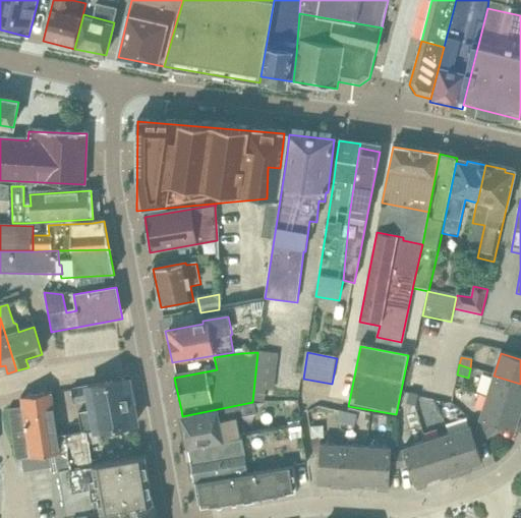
[(520,384),(494,376),(486,398),(520,408),(520,384)]
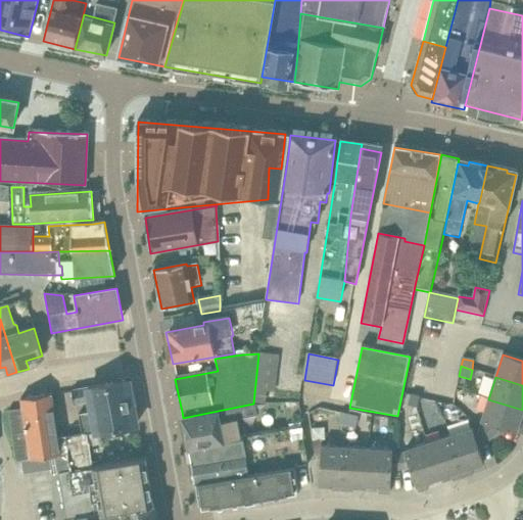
[(137,426),(129,382),(72,392),(74,406),(91,403),(93,414),(79,416),(83,434),(88,435),(116,430),(137,426)]
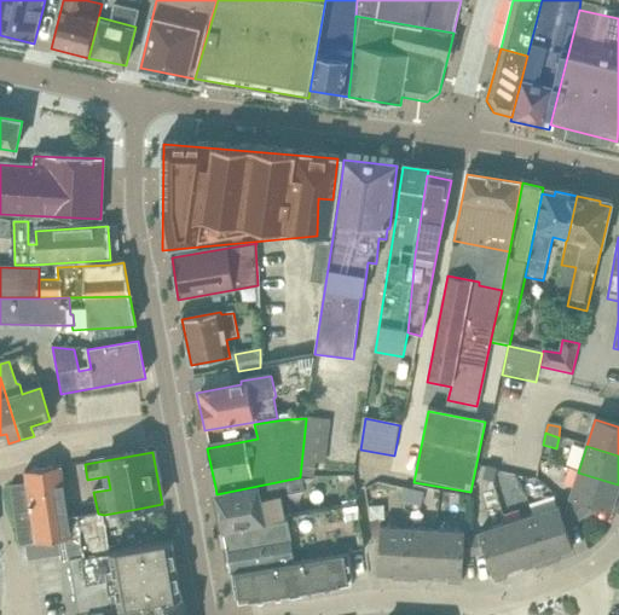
[(27,485),(10,487),(19,547),(25,546),(58,540),(73,538),(71,529),(70,520),(62,468),(24,473),(27,485)]
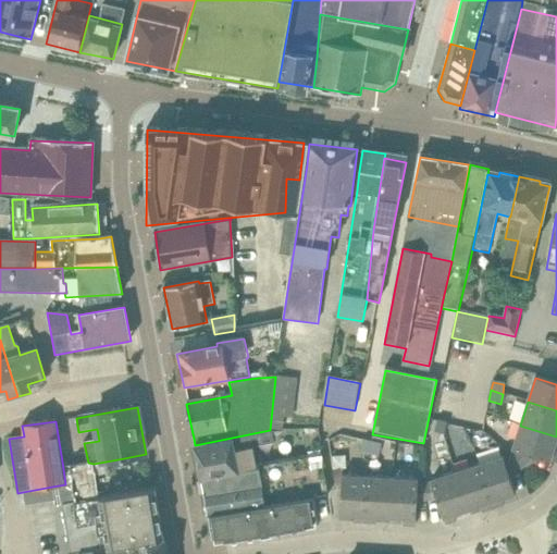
[(556,439),(556,436),(520,426),(512,450),(515,451),(509,455),(523,468),(536,457),(556,464),(556,462),(556,451),(554,451),(556,439)]
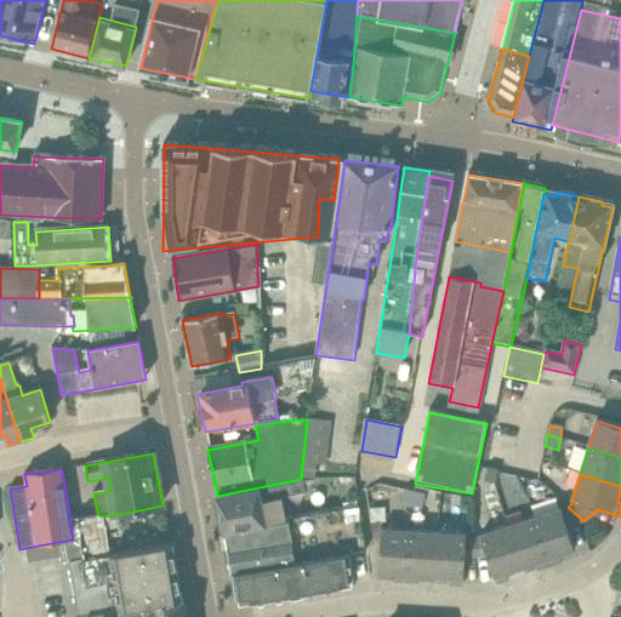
[(305,493),(302,479),(301,479),(217,496),(217,497),(226,542),(232,541),(292,531),(285,497),(305,493)]
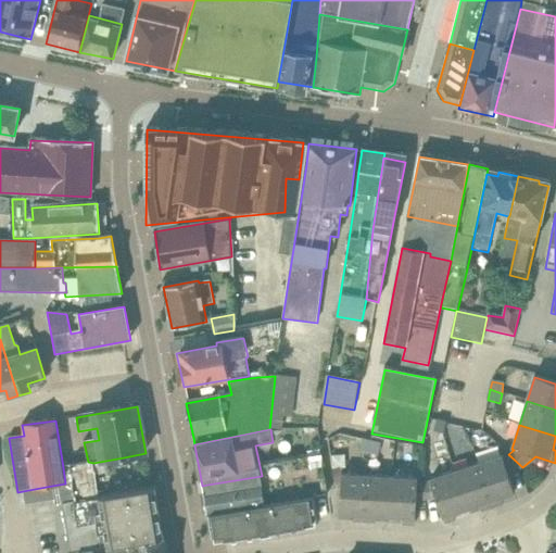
[(363,441),(359,453),(369,455),(371,443),(363,441)]
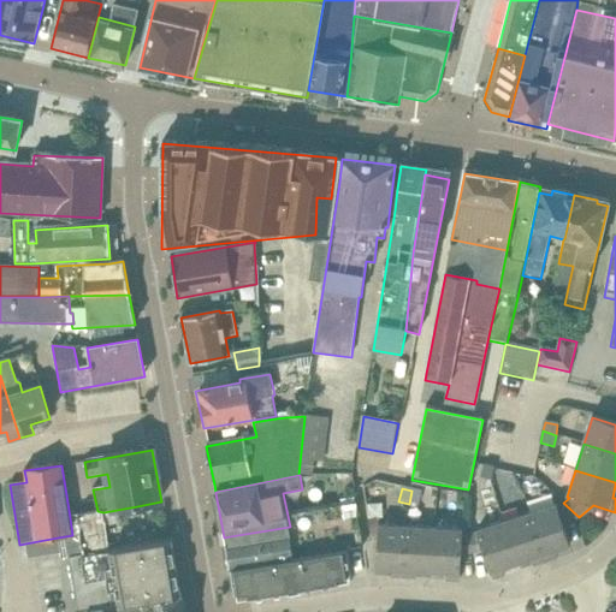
[(412,491),(409,504),(419,506),(422,493),(412,491)]
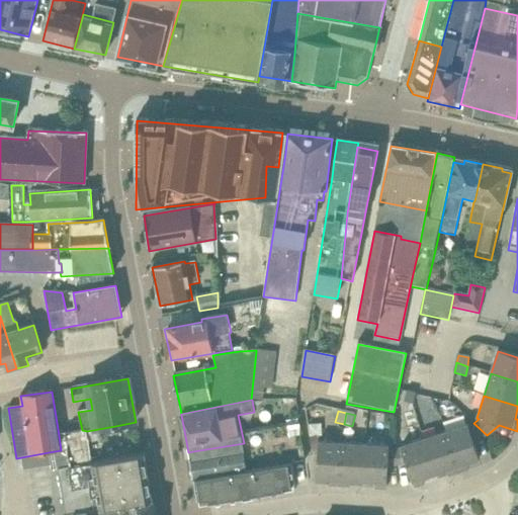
[(487,435),(473,423),(468,427),(467,425),(445,432),(458,474),(468,470),(466,464),(480,460),(475,445),(487,435)]
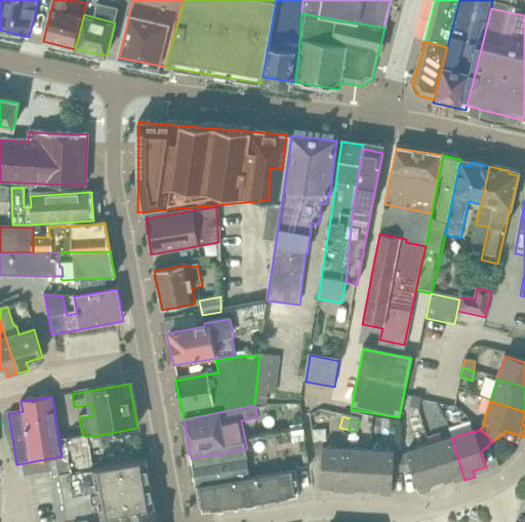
[(62,456),(49,458),(52,473),(52,477),(58,476),(92,470),(92,469),(87,437),(83,438),(83,436),(59,441),(61,449),(62,456)]
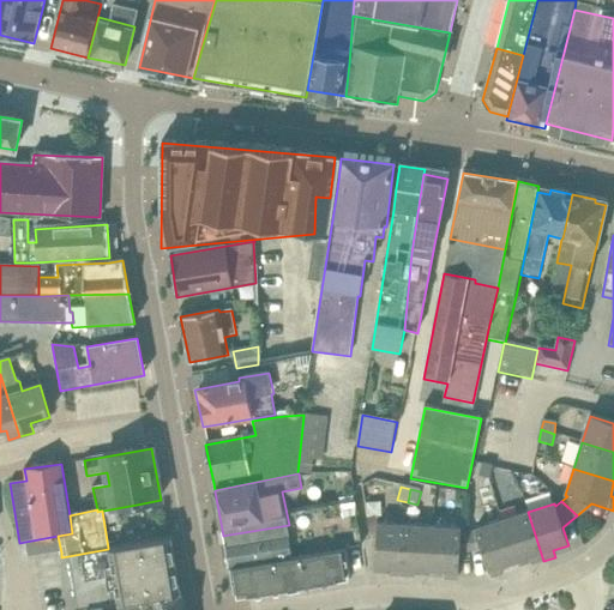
[(543,561),(528,512),(501,520),(516,562),(529,557),(531,565),(543,561)]
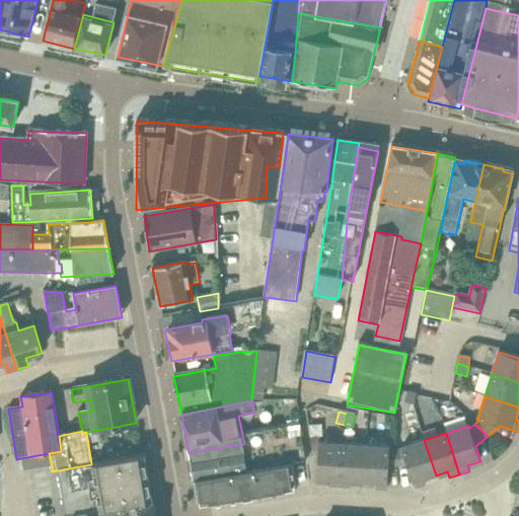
[(290,436),(244,444),(194,452),(195,456),(192,459),(191,459),(192,471),(194,480),(279,466),(286,465),(290,436)]
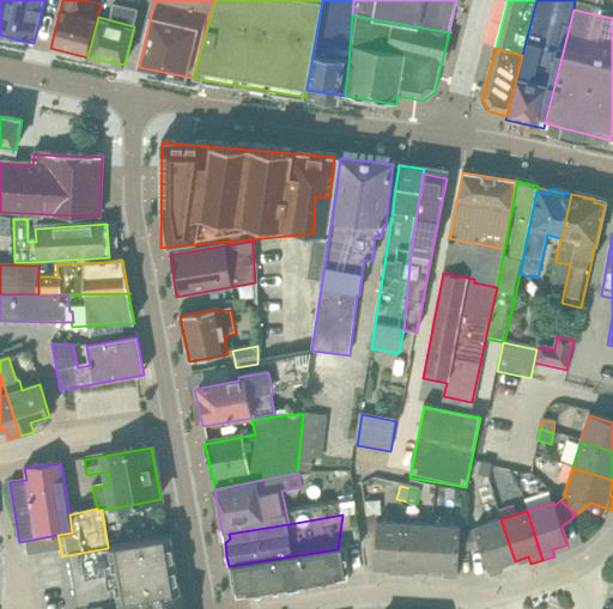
[(389,576),(401,576),(404,525),(376,524),(377,519),(366,518),(369,534),(376,534),(374,567),(390,567),(389,576)]
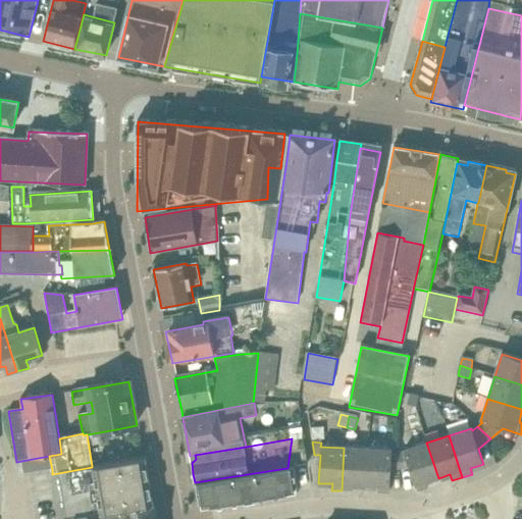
[(438,478),(426,443),(404,451),(404,453),(398,454),(400,470),(410,469),(417,492),(428,488),(426,482),(438,478)]
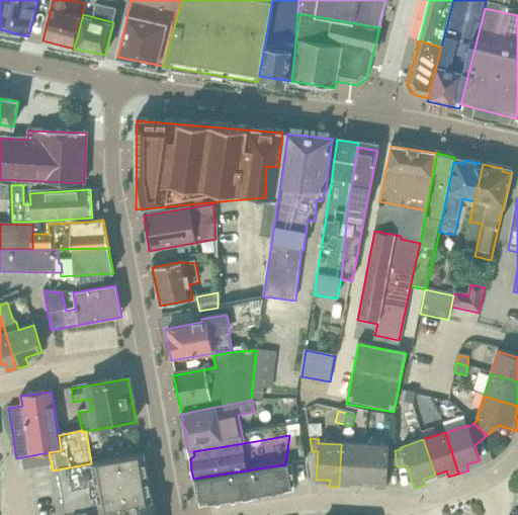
[(364,446),(341,444),(339,487),(350,488),(350,482),(363,482),(364,446)]
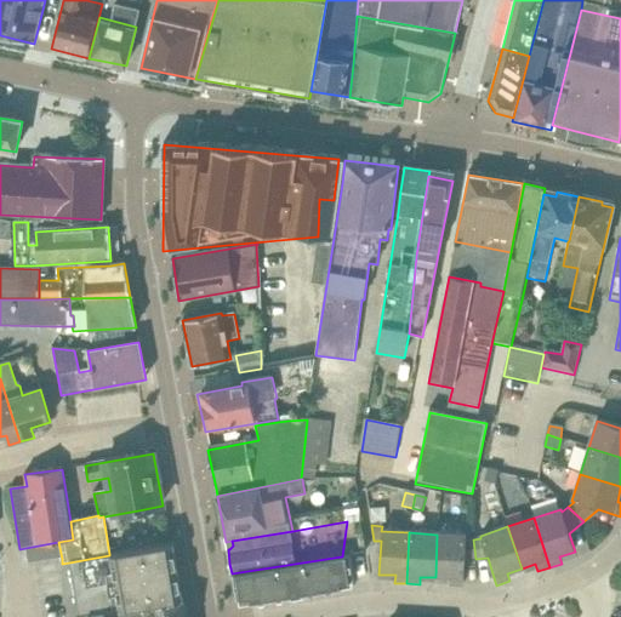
[(466,536),(437,535),(436,577),(450,578),(450,586),(463,587),(465,560),(476,559),(473,540),(466,541),(466,536)]
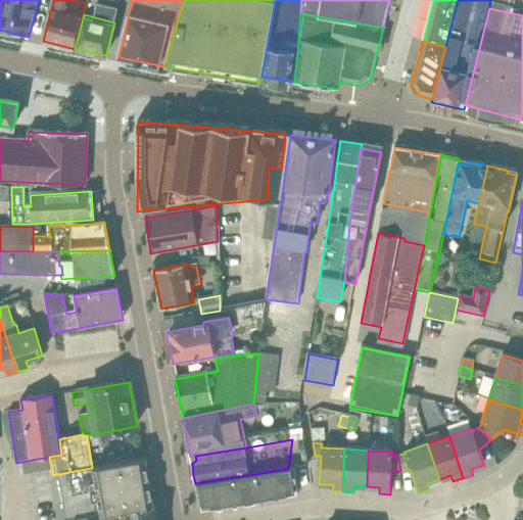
[(49,457),(21,462),(22,464),(24,475),(52,471),(49,457)]
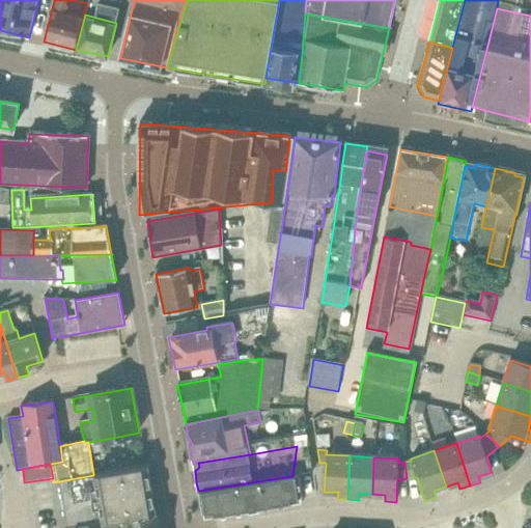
[(93,475),(59,481),(63,505),(151,490),(147,467),(93,475)]
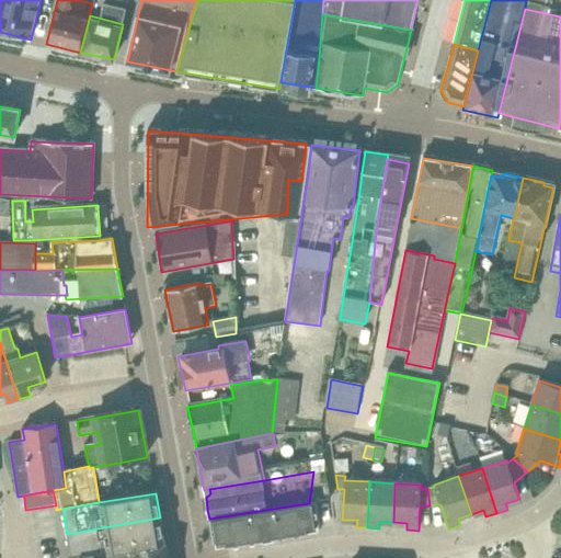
[(316,502),(309,503),(301,504),(306,527),(319,525),(316,502)]
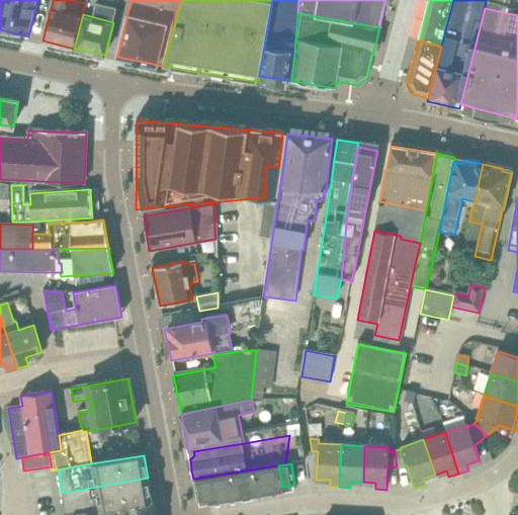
[(209,505),(222,503),(283,493),(282,487),(278,465),(193,479),(197,501),(199,500),(200,505),(208,504),(209,505)]
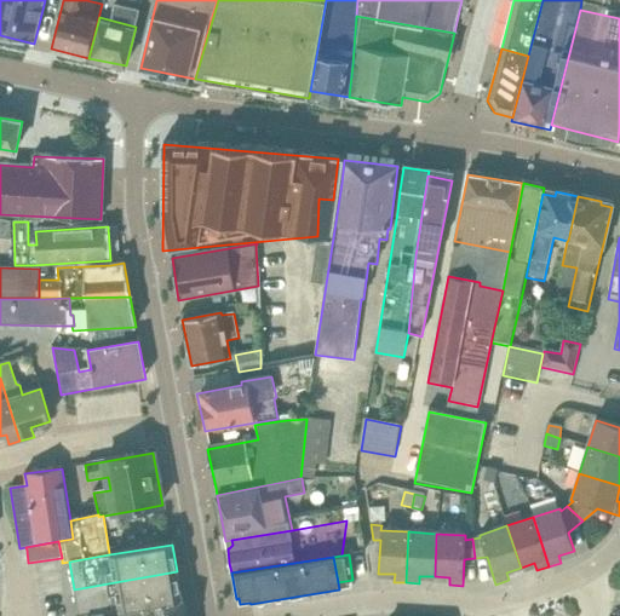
[(182,599),(177,571),(74,589),(79,615),(92,615),(182,599)]
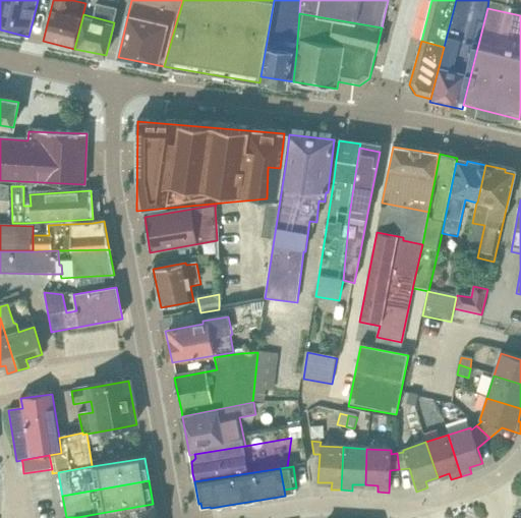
[(153,504),(77,517),(156,517),(153,504)]
